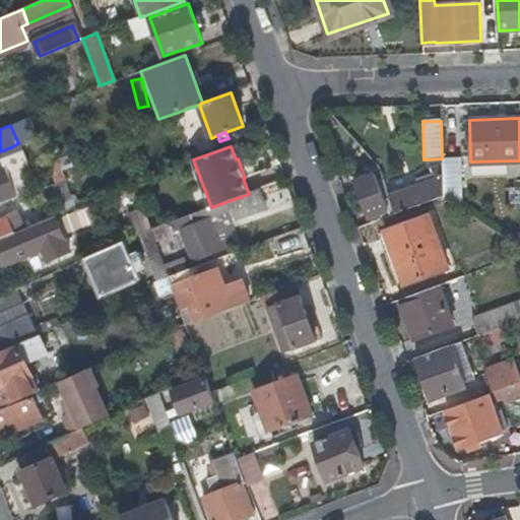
[(11,147),(0,151),(0,155),(1,158),(14,153),(11,147)]
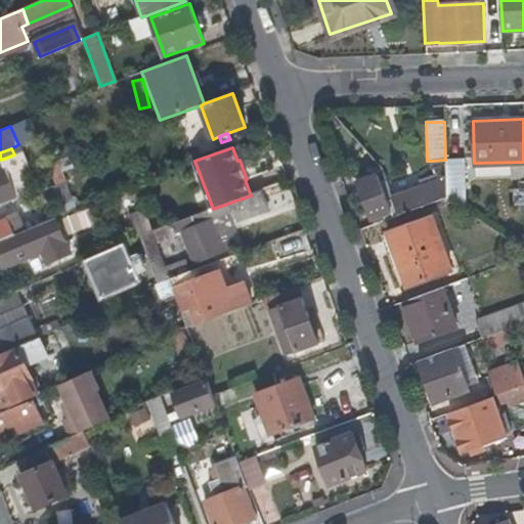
[(0,203),(34,190),(19,153),(14,155),(1,160),(0,160),(0,203)]
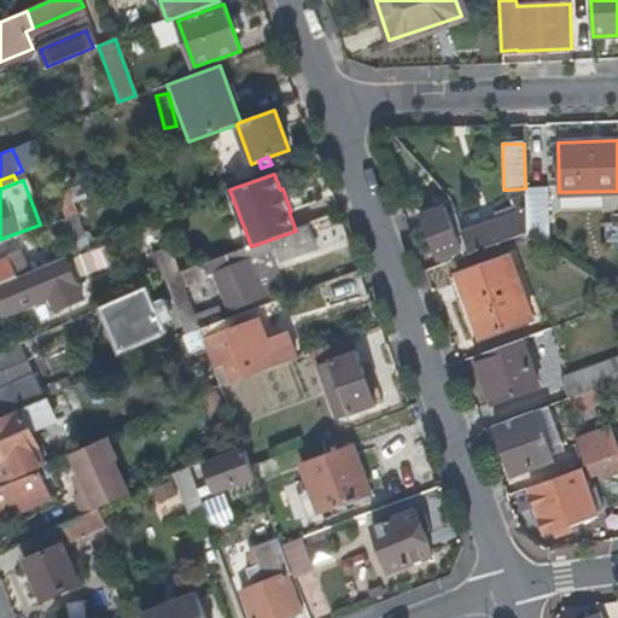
[(547,232),(544,187),(525,188),(526,209),(528,233),(547,232)]
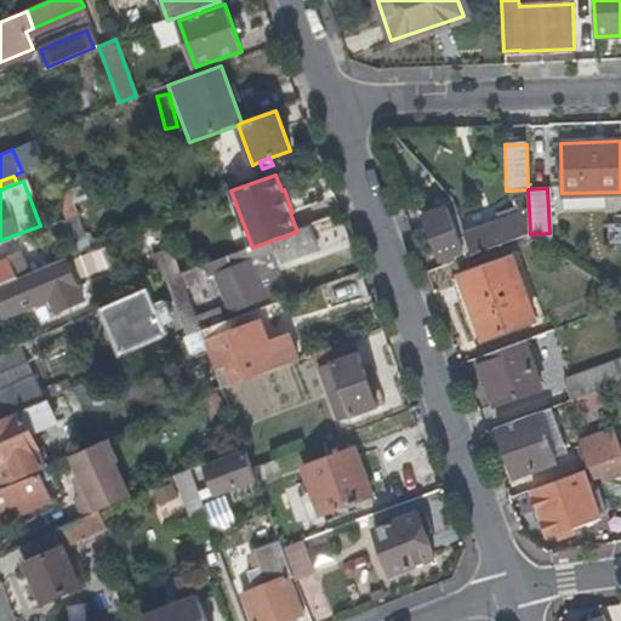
[(491,216),(494,223),(529,210),(528,189),(512,191),(512,208),(491,216)]
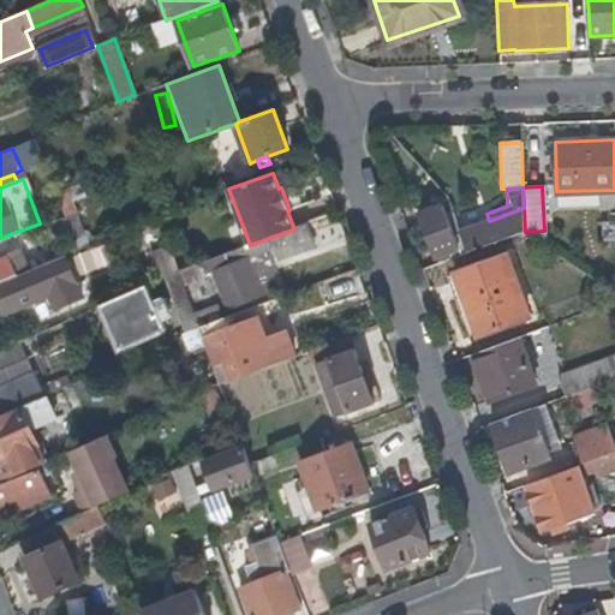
[(85,240),(65,190),(57,195),(64,214),(75,245),(85,240)]
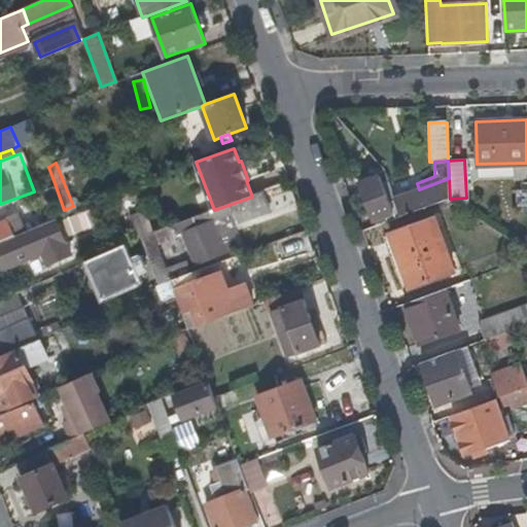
[(393,214),(395,219),(450,200),(450,199),(449,178),(419,189),(394,199),(391,191),(386,194),(380,176),(360,183),(375,220),(393,214)]
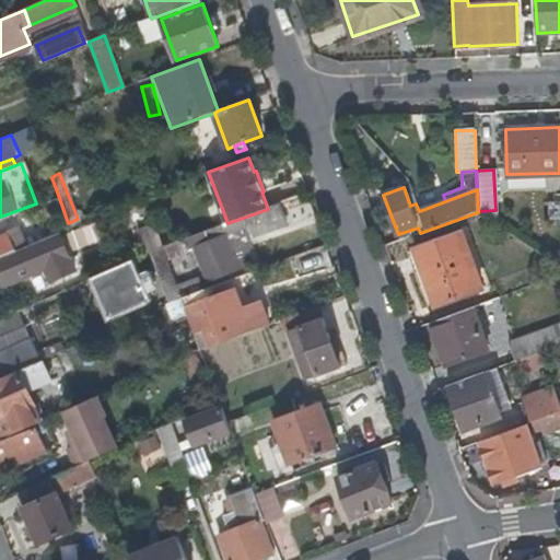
[(287,226),(279,205),(268,209),(228,223),(223,224),(228,236),(195,248),(207,280),(253,264),(245,242),(287,226)]
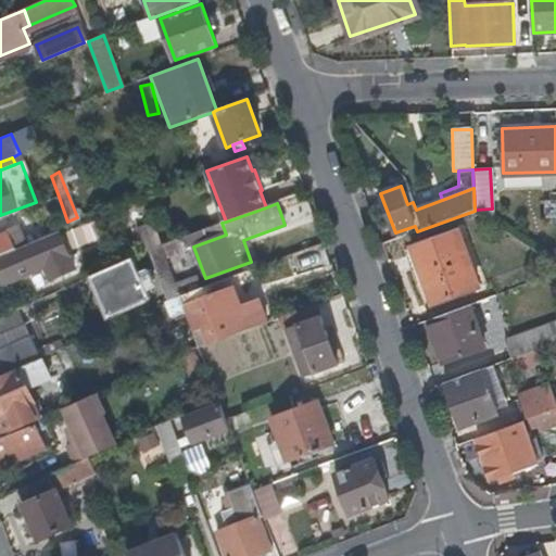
[(0,256),(17,250),(9,230),(0,234),(0,256)]
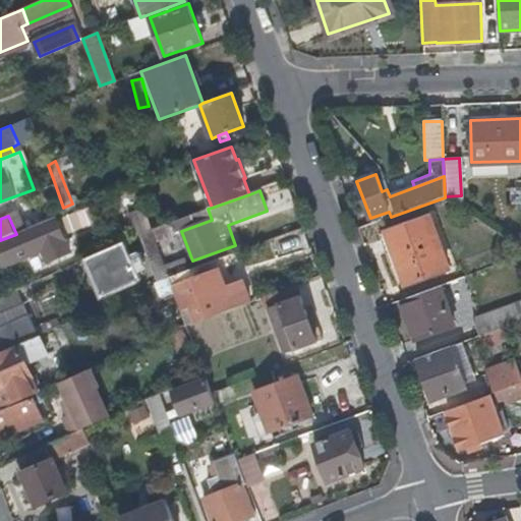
[(73,251),(58,216),(16,234),(0,240),(0,269),(46,249),(51,261),(73,251)]
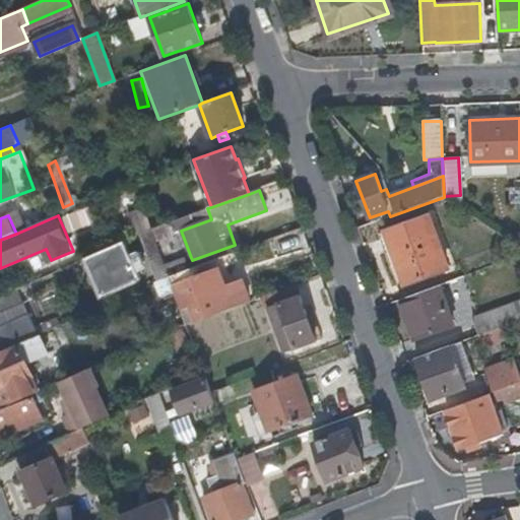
[(447,269),(428,217),(385,233),(403,284),(447,269)]
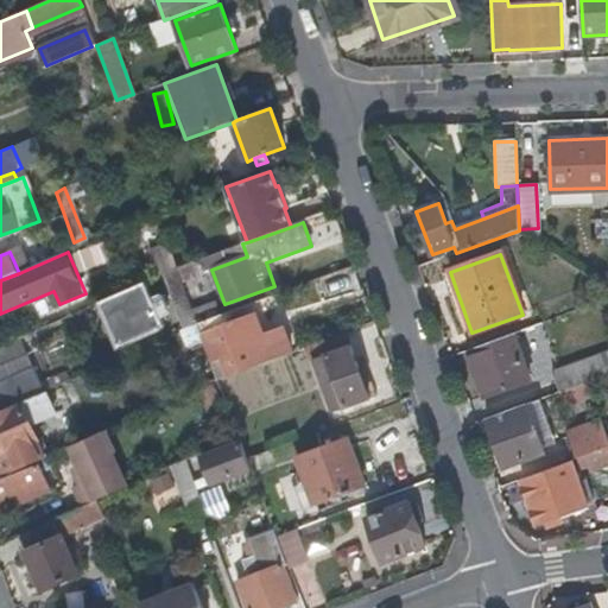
[(164,273),(185,329),(198,323),(192,309),(177,267),(164,273)]
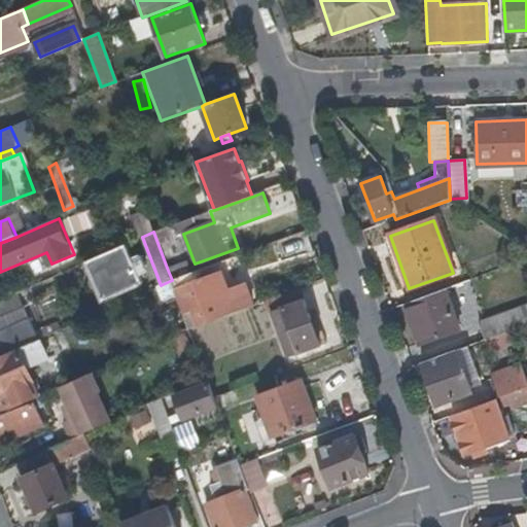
[(133,257),(127,244),(86,261),(103,300),(143,282),(138,270),(146,266),(143,256),(139,255),(133,257)]
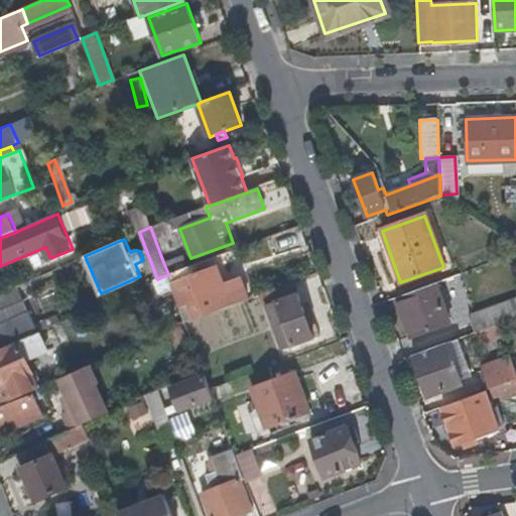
[(183,255),(163,262),(168,274),(187,267),(183,255)]
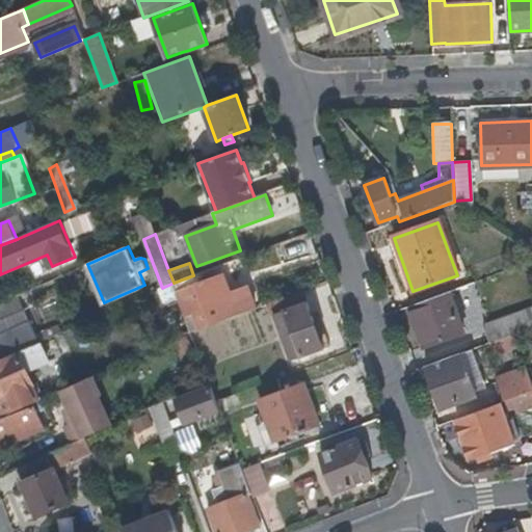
[(198,311),(205,327),(257,308),(249,288),(232,294),(224,275),(177,293),(185,316),(198,311)]
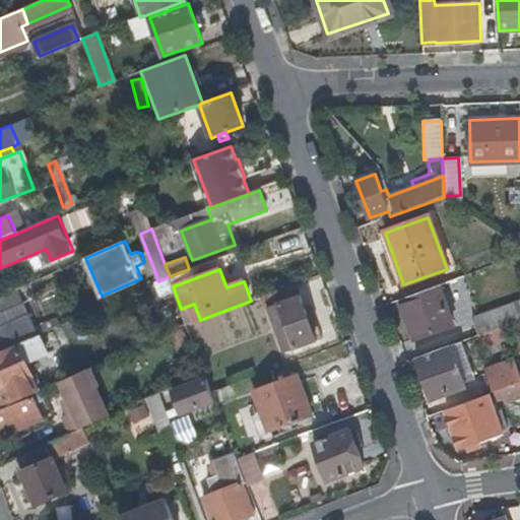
[(143,287),(160,336),(170,332),(184,326),(187,324),(181,309),(173,286),(170,276),(158,281),(143,287)]
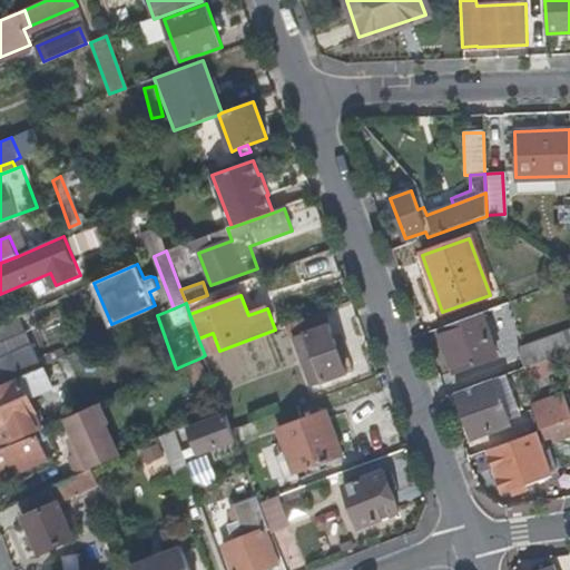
[(346,374),(324,312),(293,323),(315,385),(346,374)]
